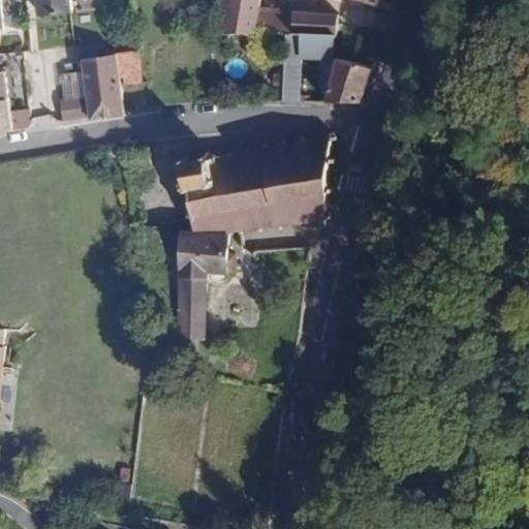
[(71,0),(39,0),(41,16),(73,11),(71,0)]
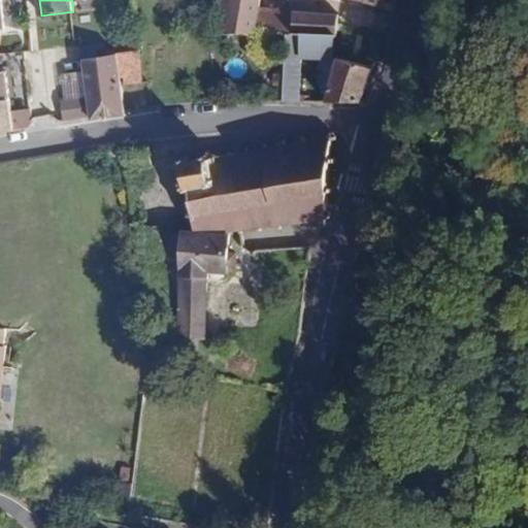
[(222,0),(219,35),(253,35),(256,17),(258,8),(258,0),(222,0)]
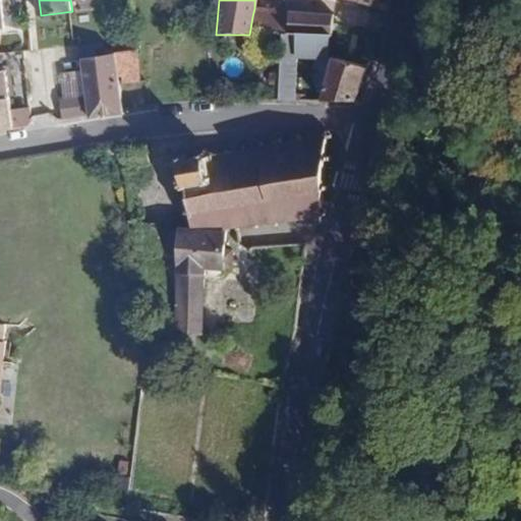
[(392,0),(358,0),(358,1),(386,10),(389,10),(392,0)]
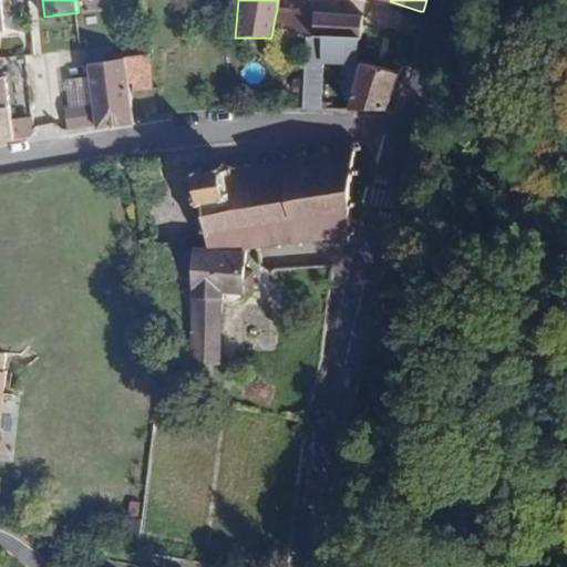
[(271,38),(306,39),(306,37),(311,37),(313,13),(277,9),(275,18),(271,38)]
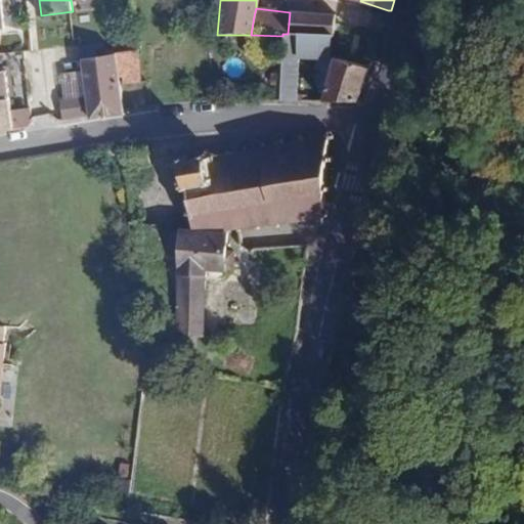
[(387,22),(391,10),(388,10),(386,13),(382,12),(381,17),(385,18),(384,22),(387,22)]
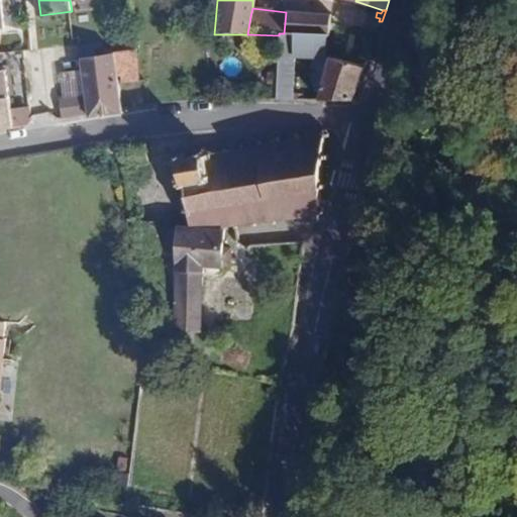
[(286,12),(284,33),(296,33),(327,34),(329,16),(286,12)]
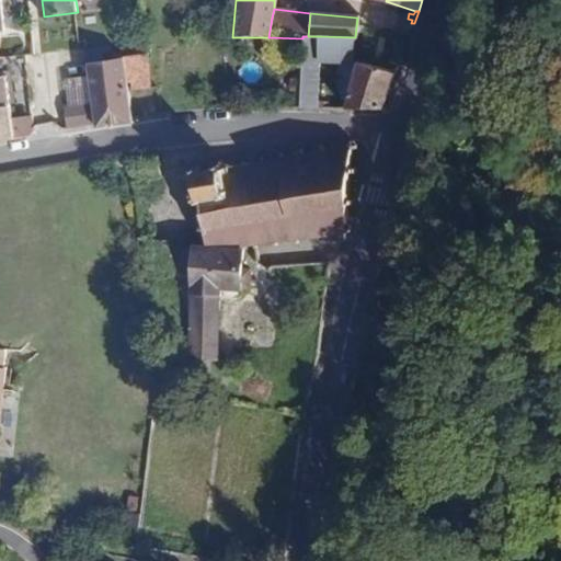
[(302,38),(300,109),(318,110),(318,104),(321,36),(308,36),(302,36),(302,38)]
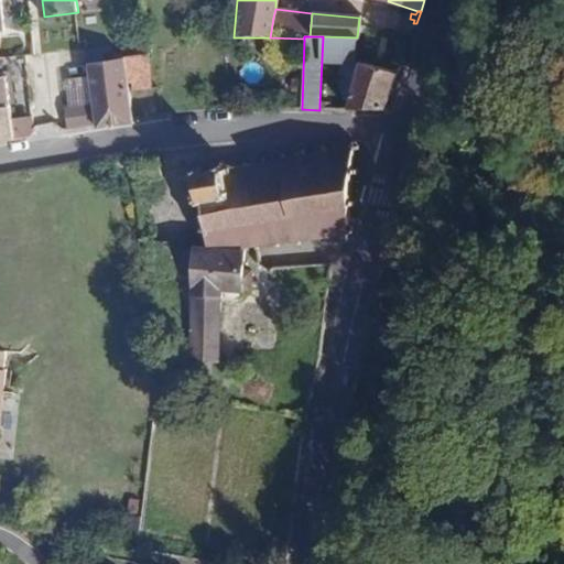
[(151,90),(149,57),(127,60),(130,93),(151,90)]
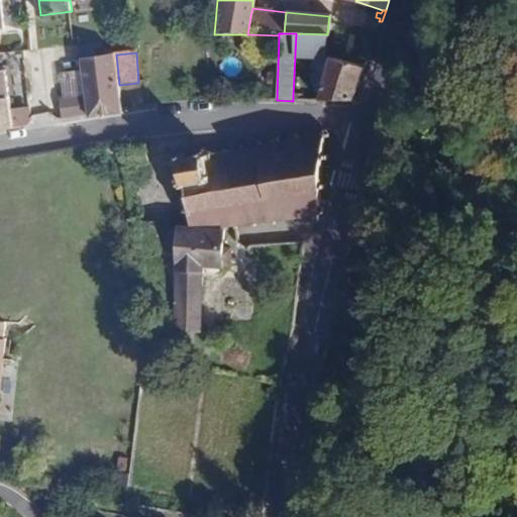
[(119,85),(116,55),(81,59),(87,115),(122,110),(119,85)]
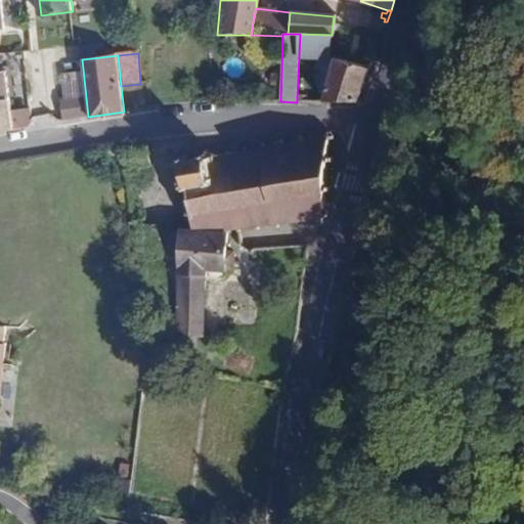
[(340,57),(330,57),(318,57),(314,71),(320,72),(315,83),(319,94),(324,95),(335,60),(339,61),(340,57)]
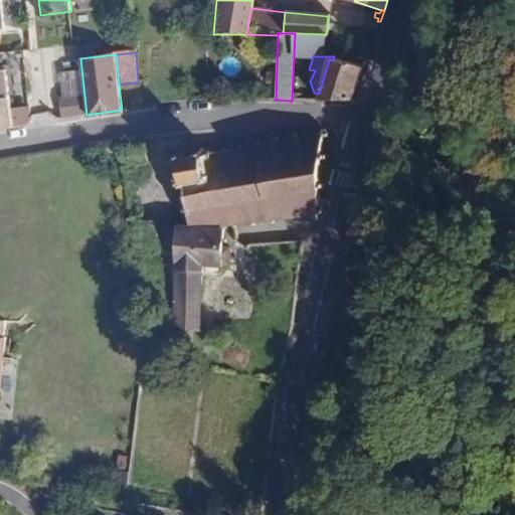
[(319,94),(317,101),(351,101),(364,65),(333,60),(329,59),(319,94)]
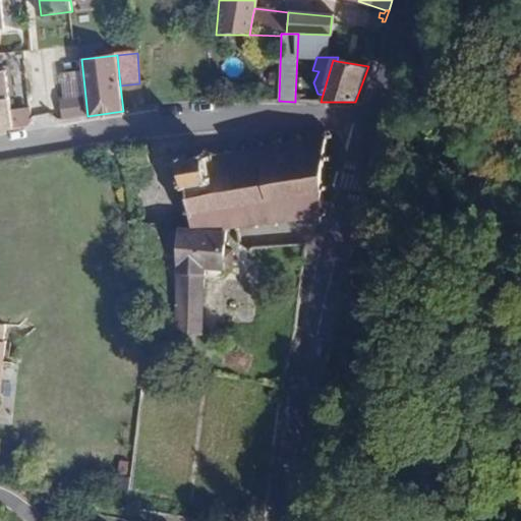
[(6,71),(0,71),(0,100),(9,99),(6,71)]
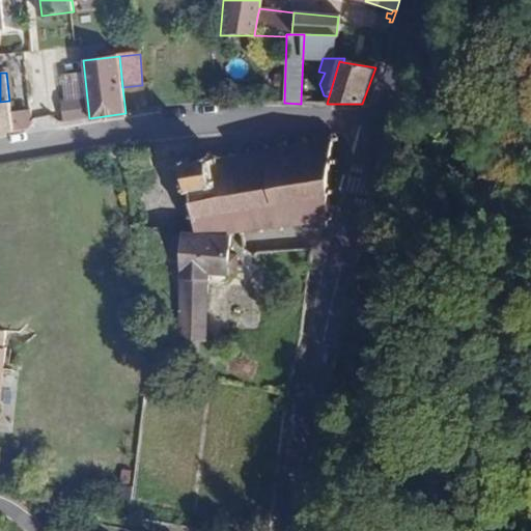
[(9,101),(0,102),(0,133),(14,131),(9,101)]
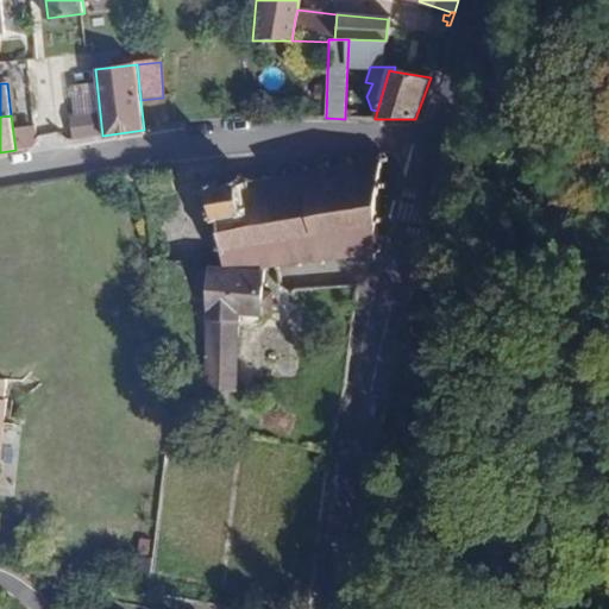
[(299,173),(294,174),(284,175),(283,170),(277,171),(277,176),(263,180),(262,175),(257,175),(257,181),(239,182),(238,176),(231,177),(232,183),(213,186),(213,179),(207,181),(207,187),(200,188),(201,195),(207,195),(208,205),(201,206),(202,218),(206,219),(213,219),(217,245),(213,246),(213,252),(218,252),(220,269),(256,271),(257,264),(277,265),(293,262),(293,268),(299,268),(299,262),(316,259),(316,265),(322,264),(321,259),(338,257),(338,263),(344,262),(343,256),(366,252),(368,258),(371,258),(372,253),(377,252),(377,246),(374,246),(376,223),(380,223),(380,217),(376,215),(378,188),(383,188),(383,182),(380,181),(381,164),(385,165),(384,159),(381,158),(381,154),(376,154),(375,159),(349,165),(347,159),(343,161),(343,165),(327,168),(326,163),(320,164),(321,169),(305,171),(305,167),(297,168),(299,173)]
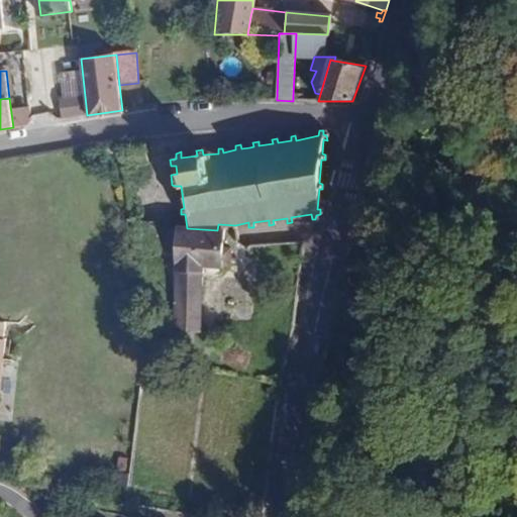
[(115,143),(104,144),(105,156),(116,154),(115,143)]
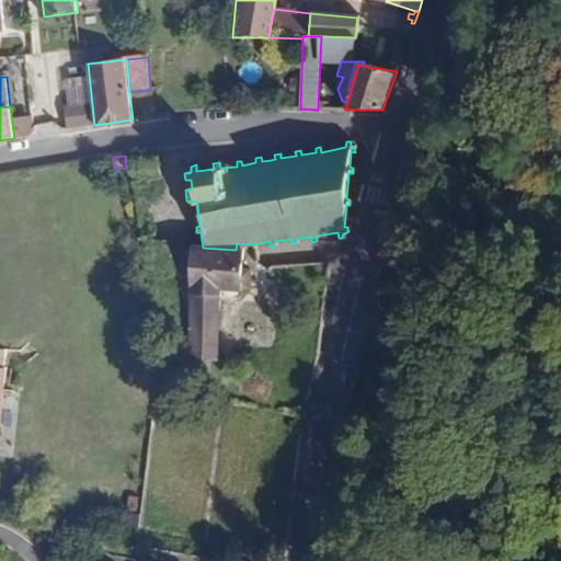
[(236,250),(203,248),(195,248),(187,358),(210,361),(217,288),(248,290),(250,268),(241,267),(243,250),(236,250)]
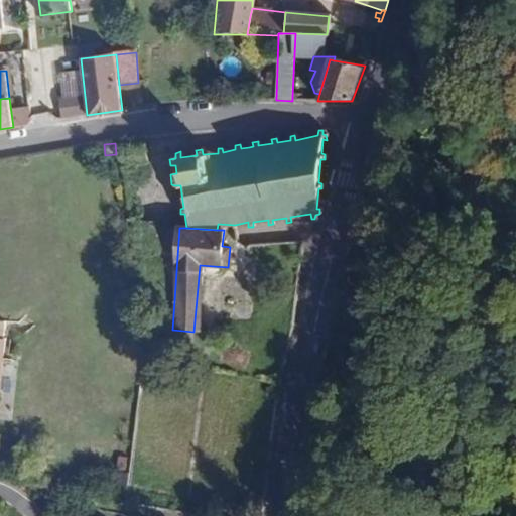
[(0,406),(11,407),(14,344),(9,344),(10,328),(0,327),(0,406)]
